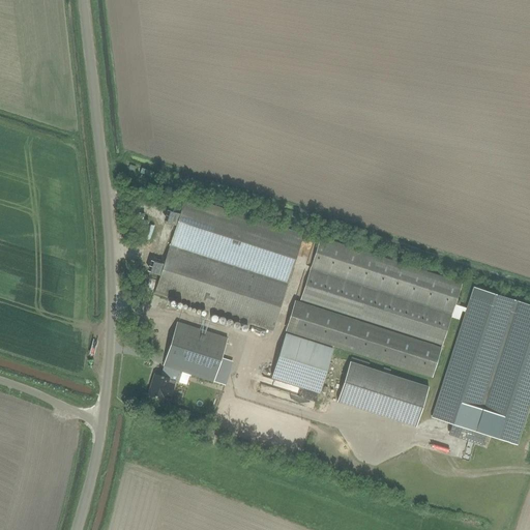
[(160,294),(276,332),(308,234),(193,196),(160,294)]
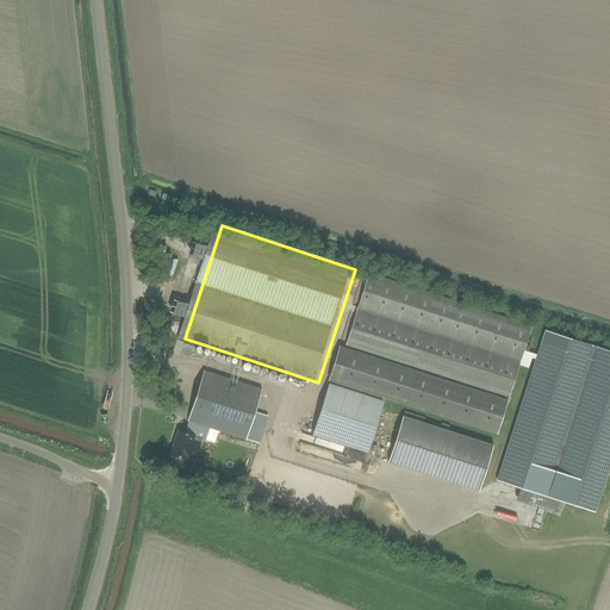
[(509,399),(531,327),(369,273),(346,346),(509,399)]
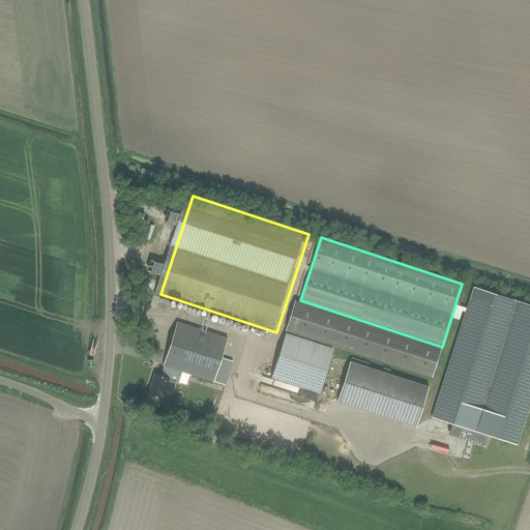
[(467,308),(455,305),(451,317),(459,320),(462,312),(466,313),(432,418),(518,445),(529,408),(529,304),(473,287),(467,308)]
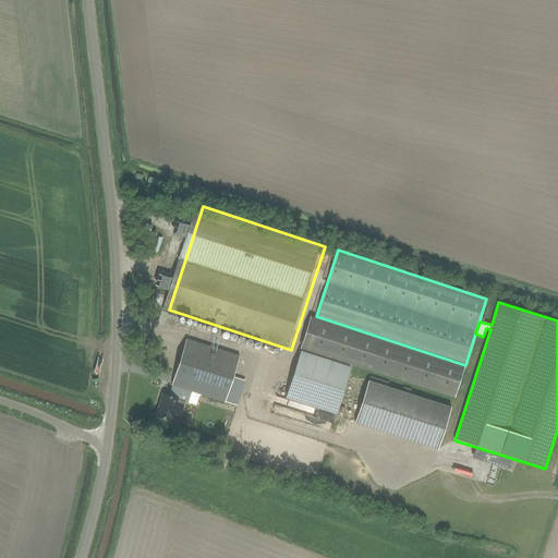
[(318,319),(311,316),(300,348),(308,351),(455,398),(465,366),(318,319)]
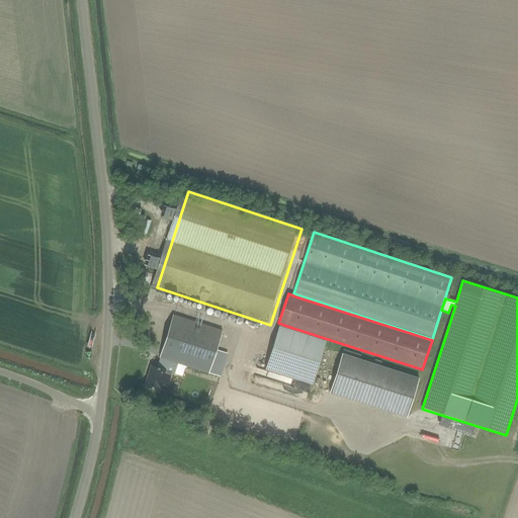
[(223,331),(173,315),(157,367),(151,365),(145,385),(160,391),(166,371),(175,373),(178,363),(207,373),(223,331)]
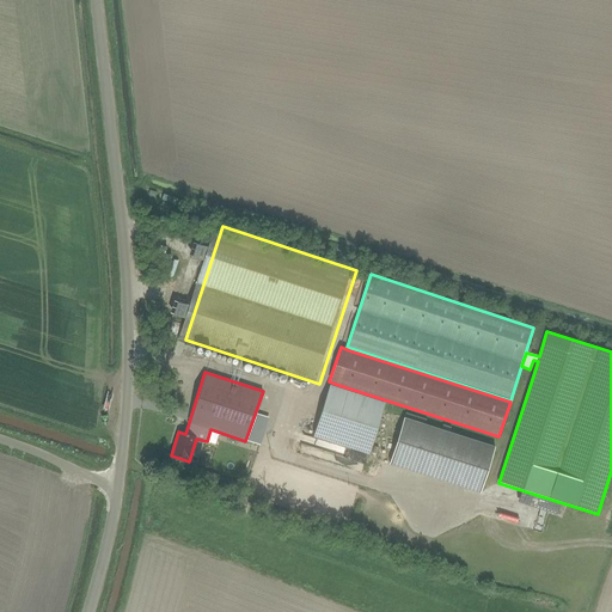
[(368,454),(385,403),(330,385),(313,436),(368,454)]
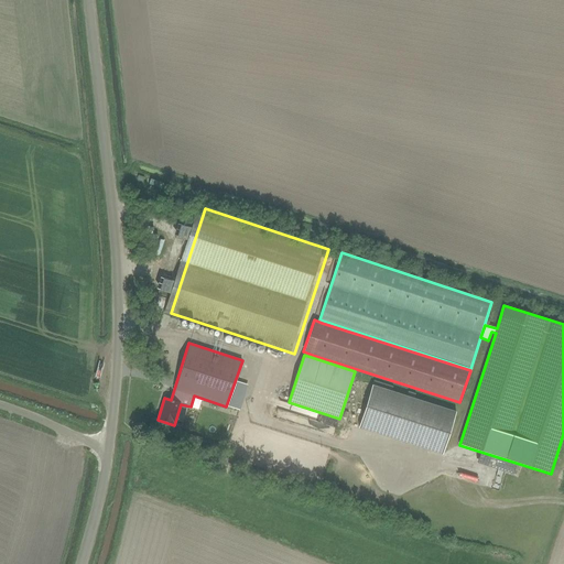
[(442,458),(455,416),(371,389),(358,431),(442,458)]
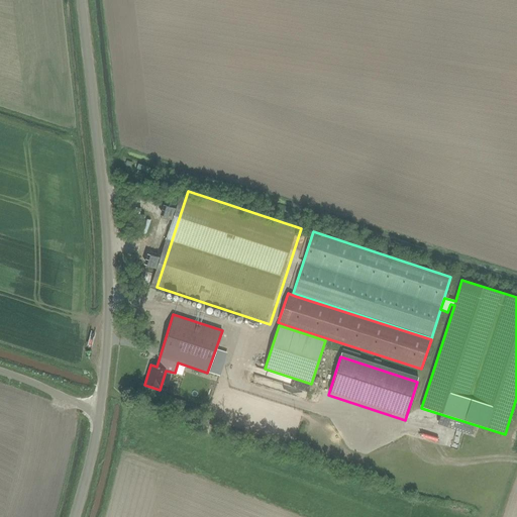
[(459,429),(455,446),(461,448),(466,431),(459,429)]
